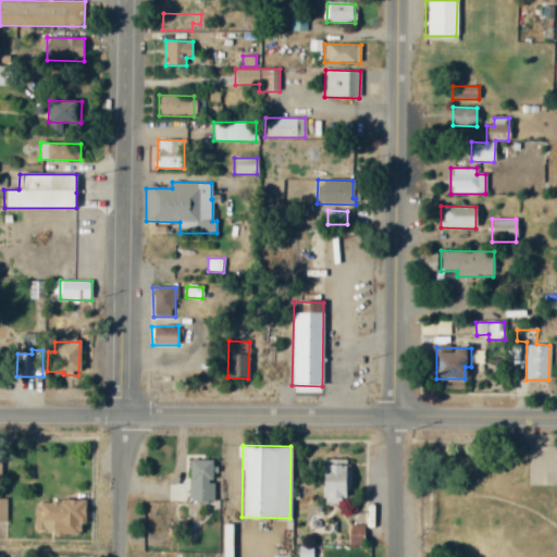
[(188,499),(213,500),(214,482),(211,482),(211,459),(189,459),(188,499)]
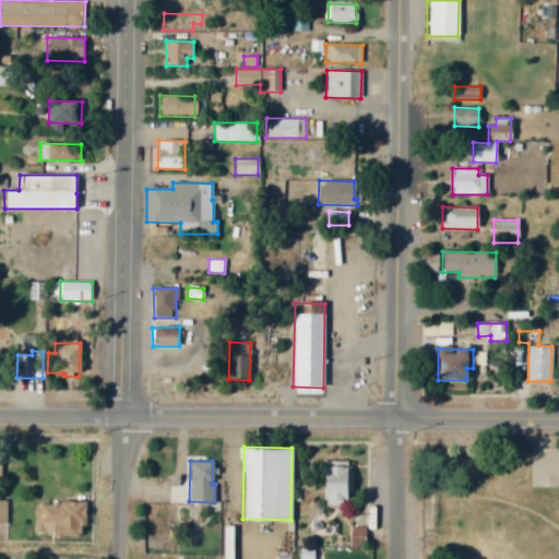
[(321,465),(323,503),(345,502),(344,491),(353,490),(351,468),(346,470),(345,463),(321,465)]
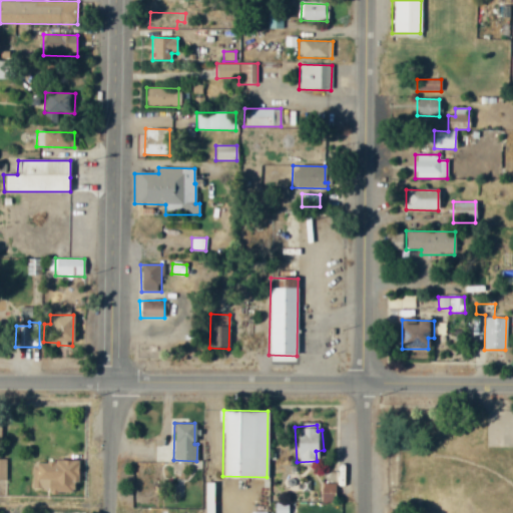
[(32,488),(48,487),(48,492),(72,491),(72,481),(78,481),(77,460),(32,460),(32,488)]
